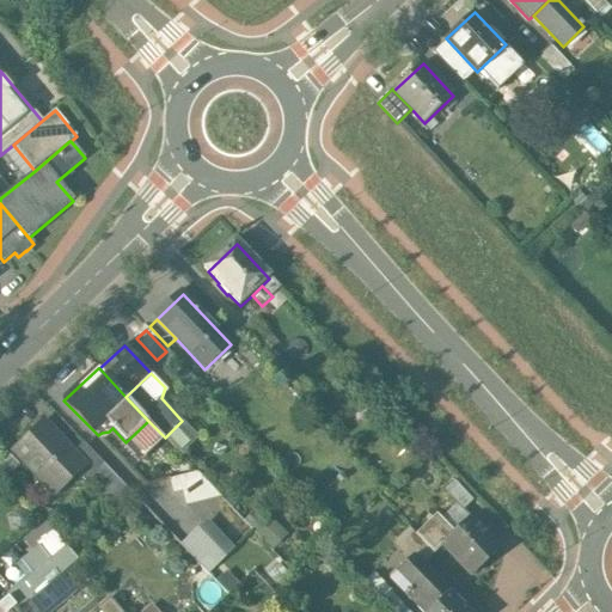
[(74,453),(43,421),(14,448),(42,477),(47,472),(62,489),(78,473),(86,482),(93,475),(74,453)]
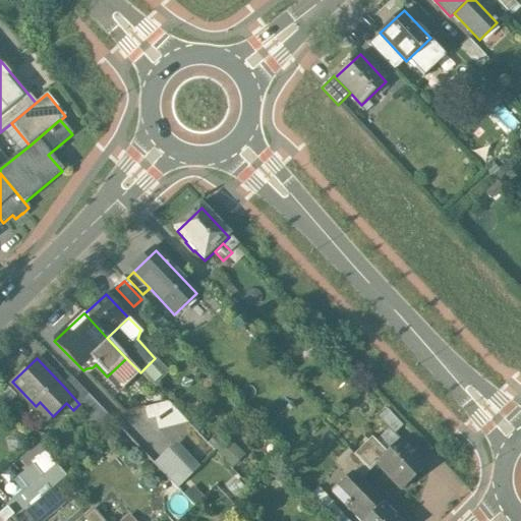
[(89,395),(72,377),(63,386),(79,404),(89,395)]
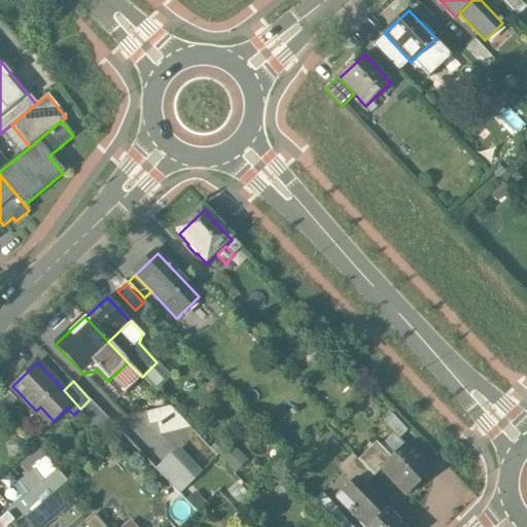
[(306,400),(289,416),(294,422),(311,406),(306,400)]
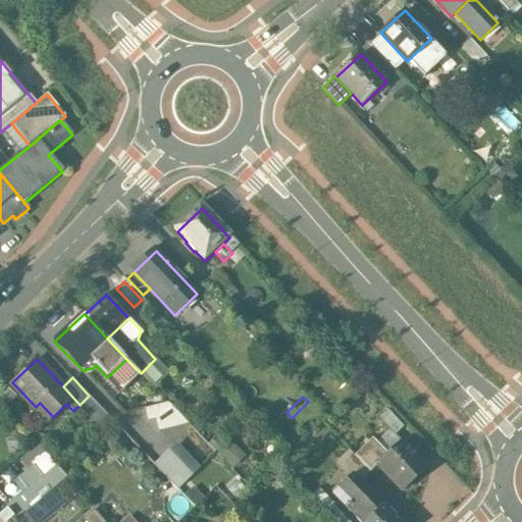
[(112,420),(92,399),(80,411),(99,432),(112,420)]
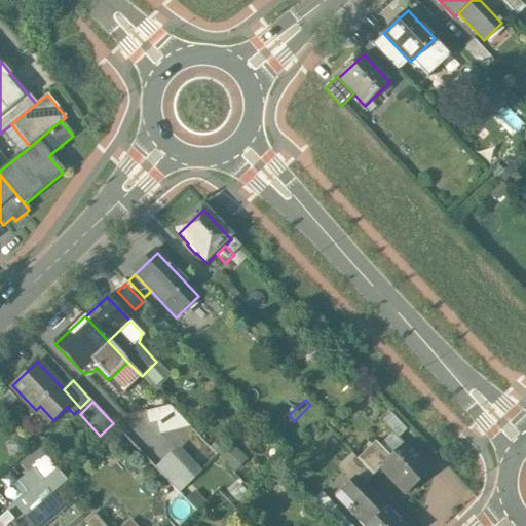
[(147,409),(149,420),(160,419),(162,430),(180,428),(177,406),(147,409)]
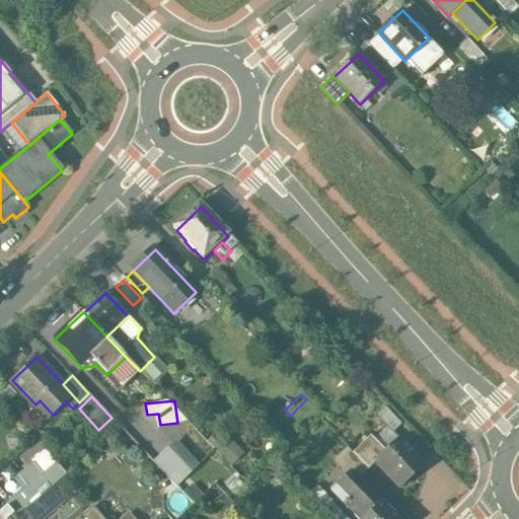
[(401,425),(386,408),(377,417),(392,433),(401,425)]
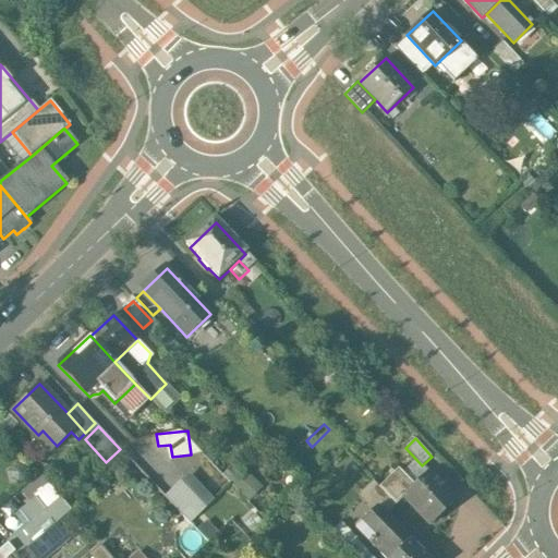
[(237,465),(228,478),(254,497),(263,484),(237,465)]
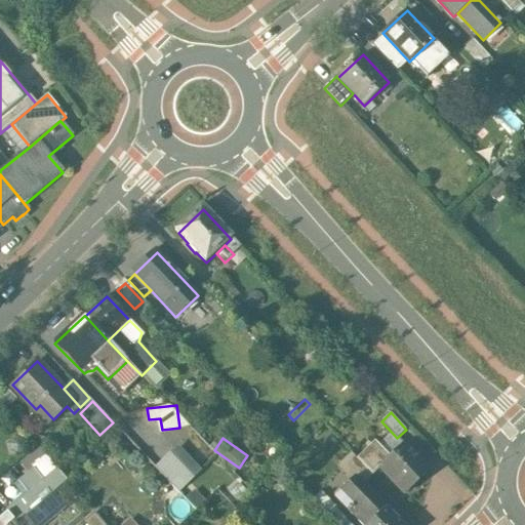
[(178,443),(156,465),(180,490),(203,469),(178,443)]
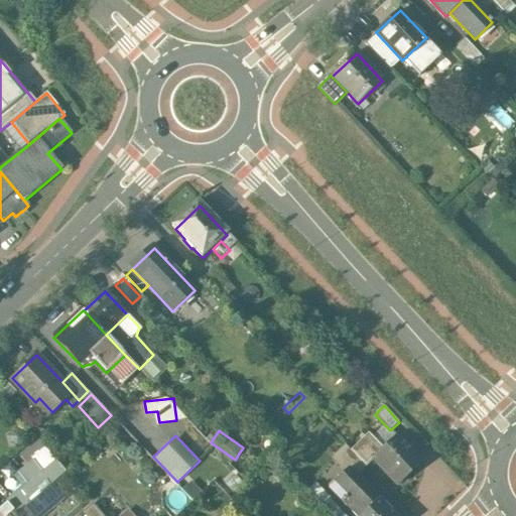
[(396,436),(371,460),(396,487),(421,464),(396,436)]
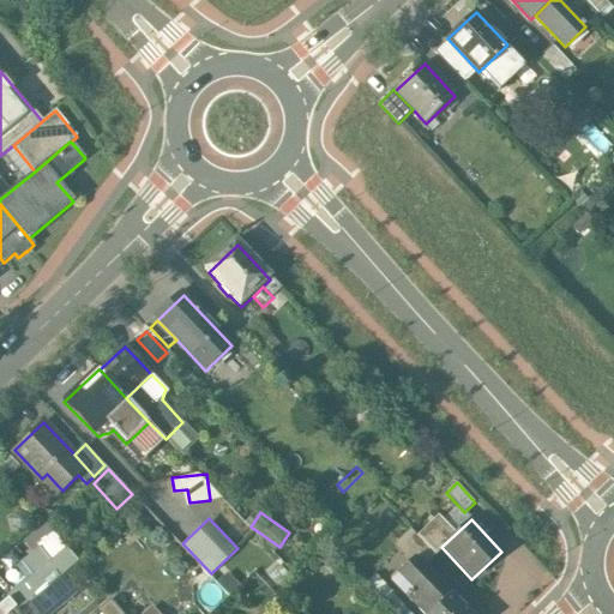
[(44,523),(24,541),(32,553),(38,548),(54,535),(44,523)]
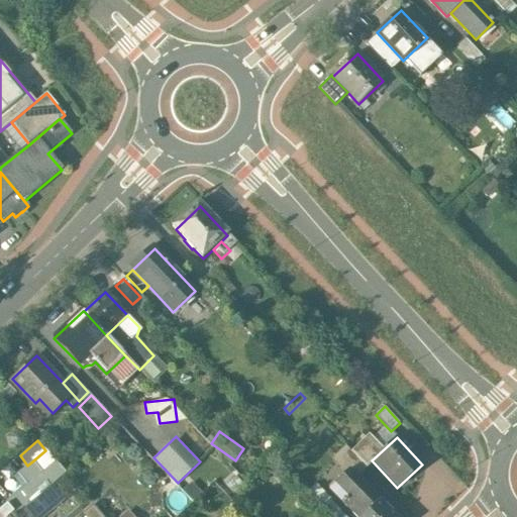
[(366,469),(344,446),(331,459),(344,474),(347,471),(355,478),(366,469)]
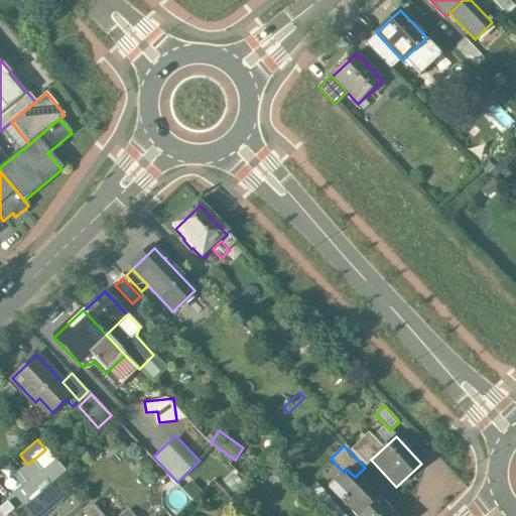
[(6,503),(0,507),(0,515),(11,515),(14,514),(52,483),(66,472),(55,461),(42,472),(32,461),(27,465),(18,473),(27,484),(6,502),(6,503)]
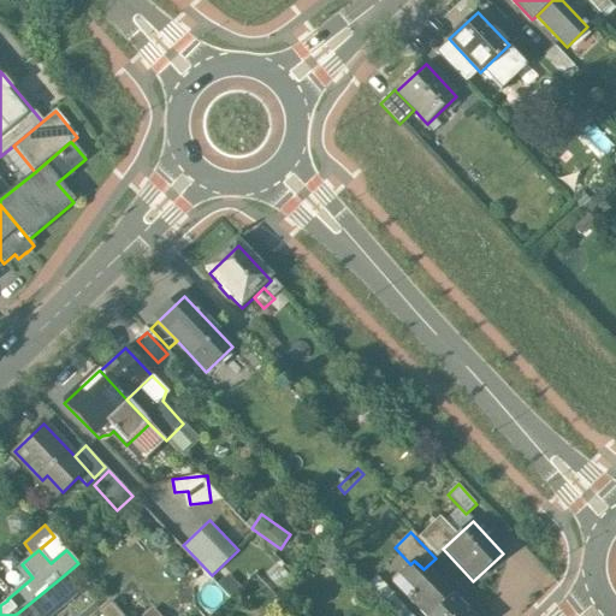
[(410,564),(392,582),(408,599),(431,578),(424,569),(414,561),(410,564)]
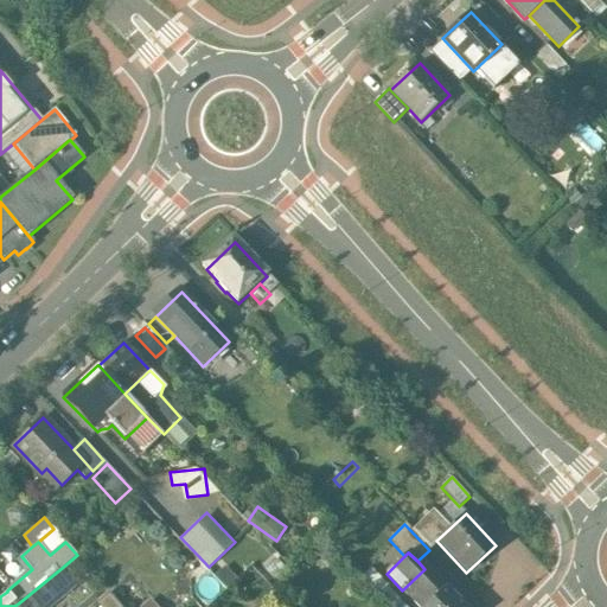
[(62,568),(17,605),(19,606),(45,606),(75,583),(62,568)]
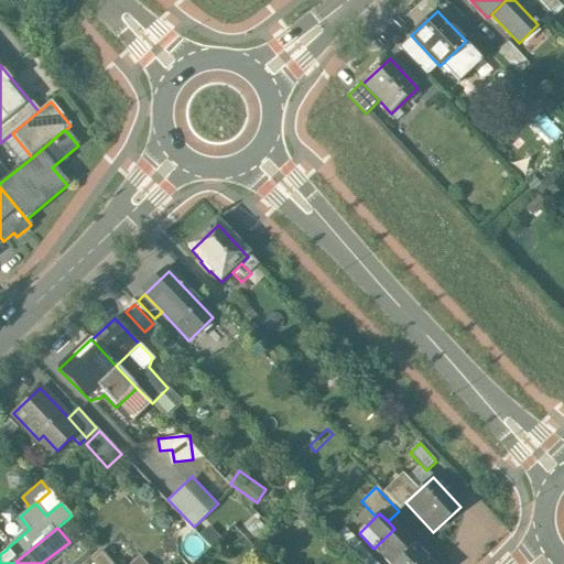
[(412,548),(394,529),(373,549),(388,563),(431,563),(414,545),(412,548)]
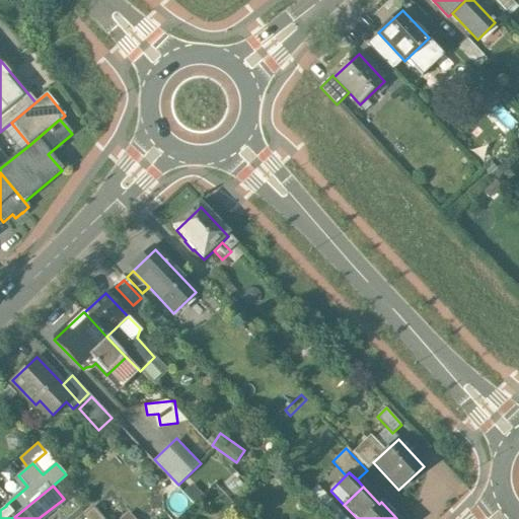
[(84,518),(102,518),(93,507),(83,516),(84,518)]
